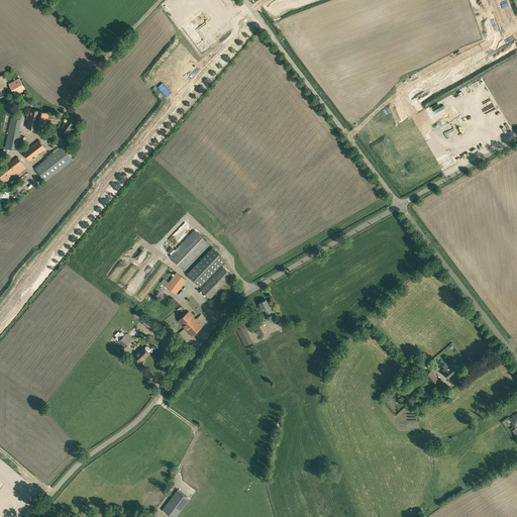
[(9,84),(14,93),(15,95),(25,89),(19,78),(9,84)]
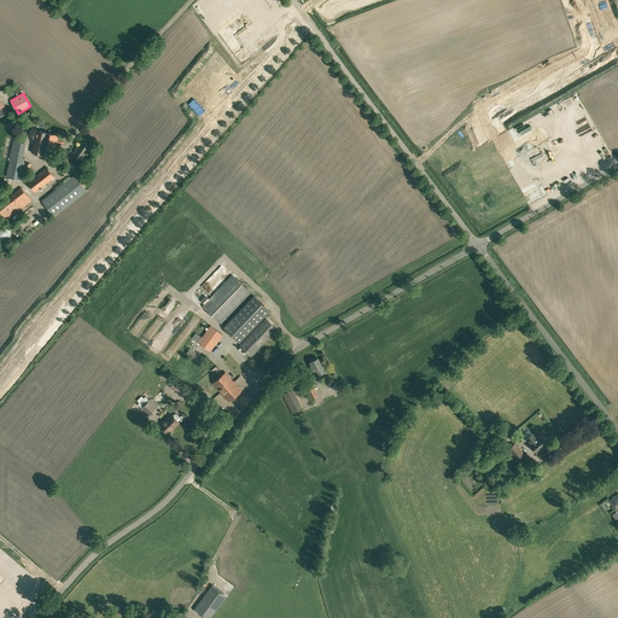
[(31,152),(54,157),(57,149),(57,145),(57,144),(58,135),(38,130),(36,135),(34,135),(33,139),(34,139),(31,152)]
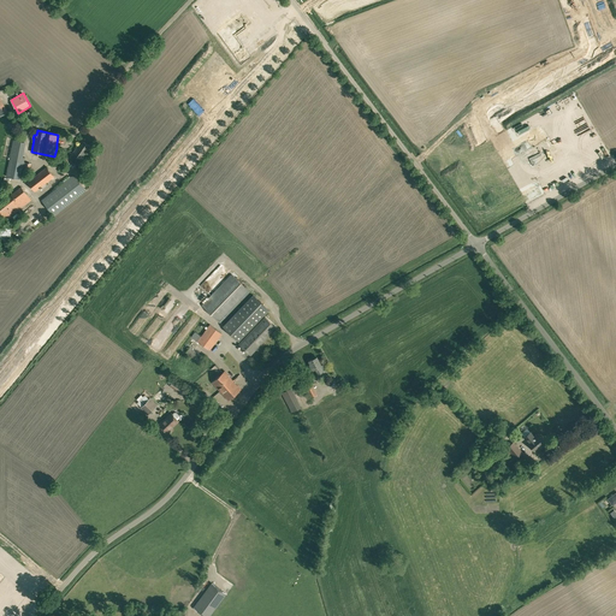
[(6,176),(22,179),(25,163),(24,161),(24,158),(22,157),(24,142),(16,140),(12,159),(10,159),(6,176)]
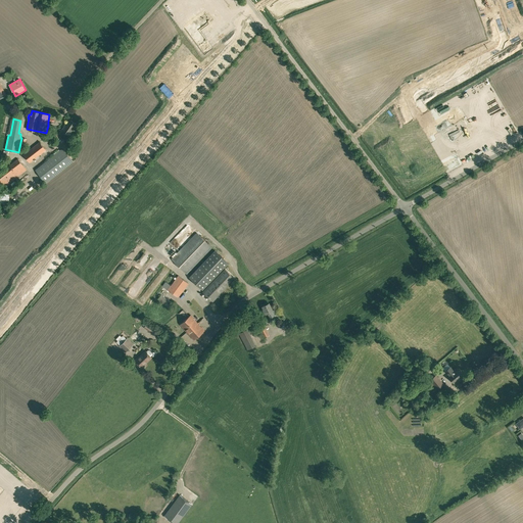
[(69,135),(77,125),(69,120),(62,130),(69,135)]
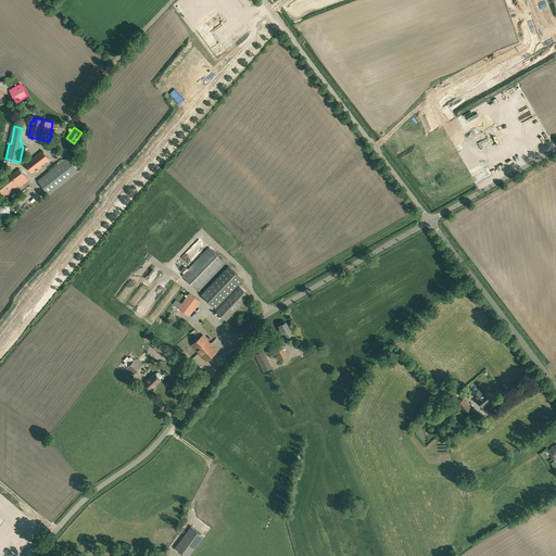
[(49,160),(43,152),(42,151),(25,164),(26,165),(32,173),(49,160)]
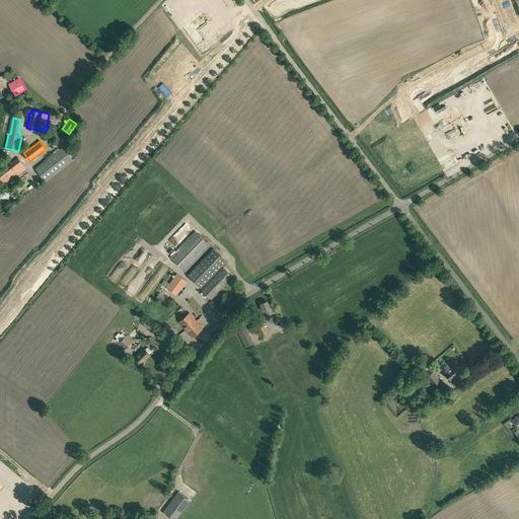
[(44,179),(46,181),(73,160),(62,147),(34,168),(44,179)]
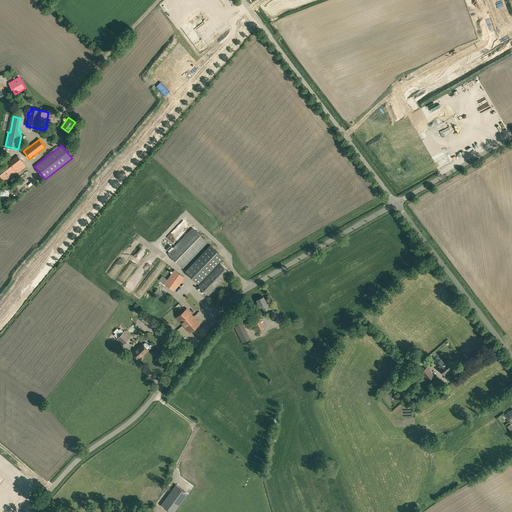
[(0,179),(1,179),(4,183),(26,166),(17,155),(0,168),(0,179)]
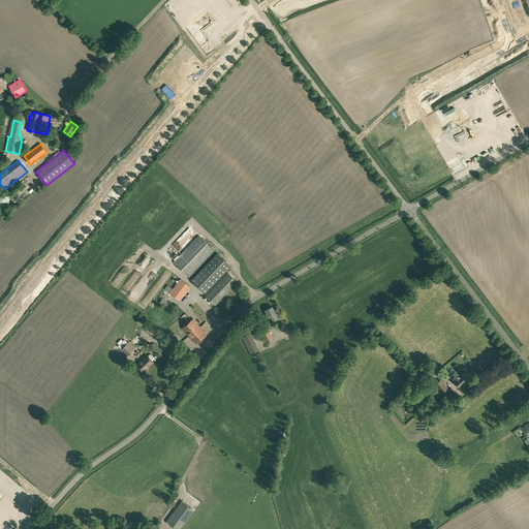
[(30,195),(38,189),(35,184),(27,190),(30,195)]
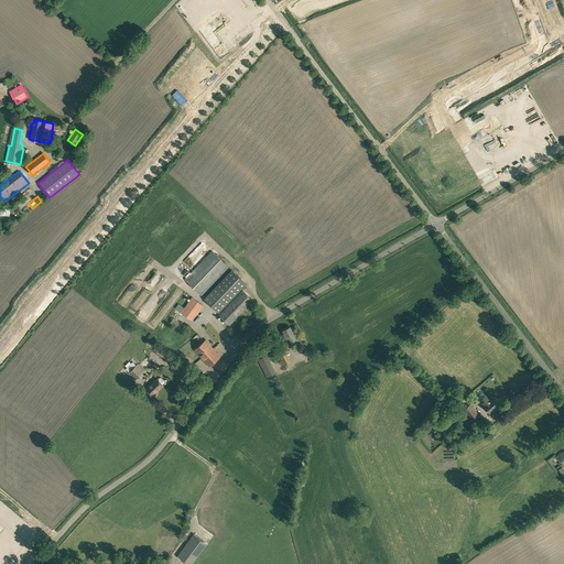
[(185,280),(202,295),(214,283),(229,267),(213,250),(185,280)]
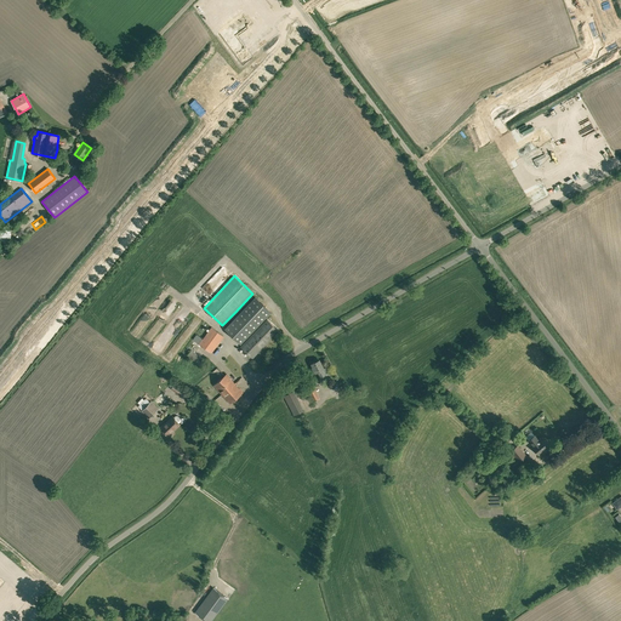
[(178,295),(176,297),(186,306),(188,303),(178,295)]
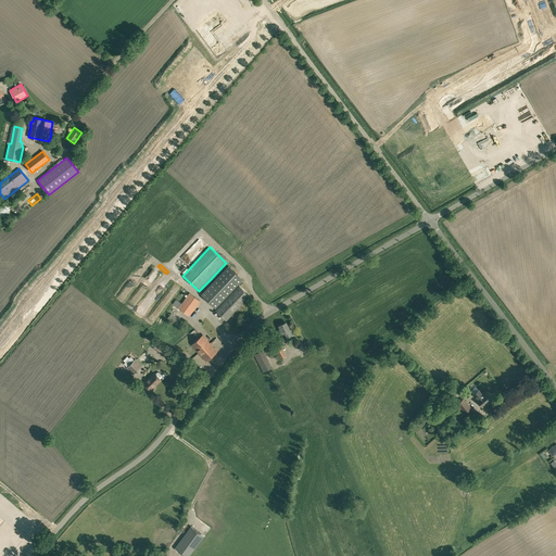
[(229,266),(201,294),(211,303),(238,275),(229,266)]
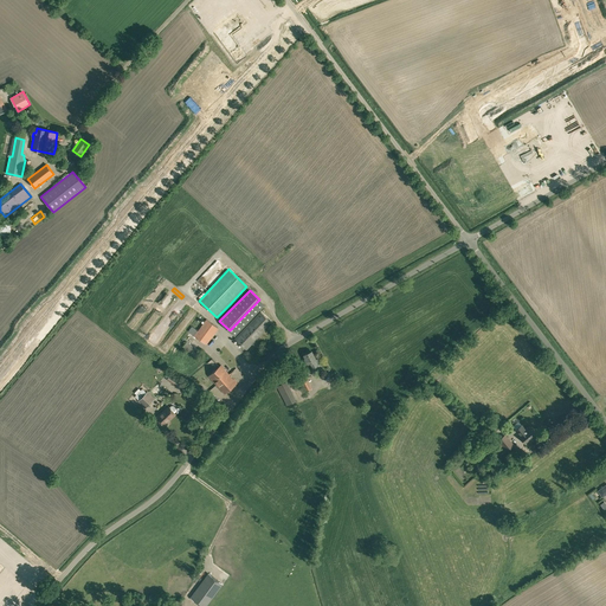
[(167,328),(186,307),(181,302),(162,323),(167,328)]
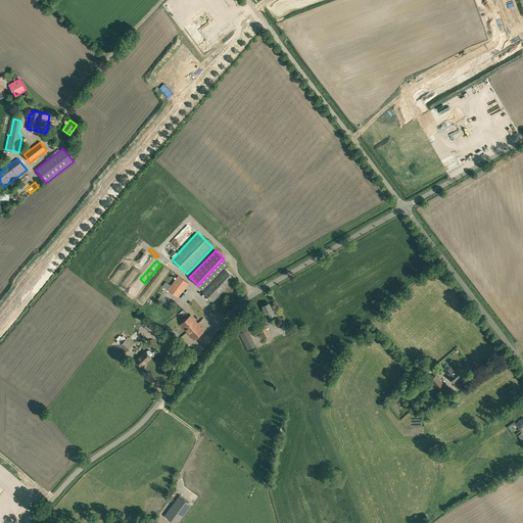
[(163,274),(169,267),(167,266),(152,281),(155,283),(155,284),(158,287),(168,277),(163,274)]
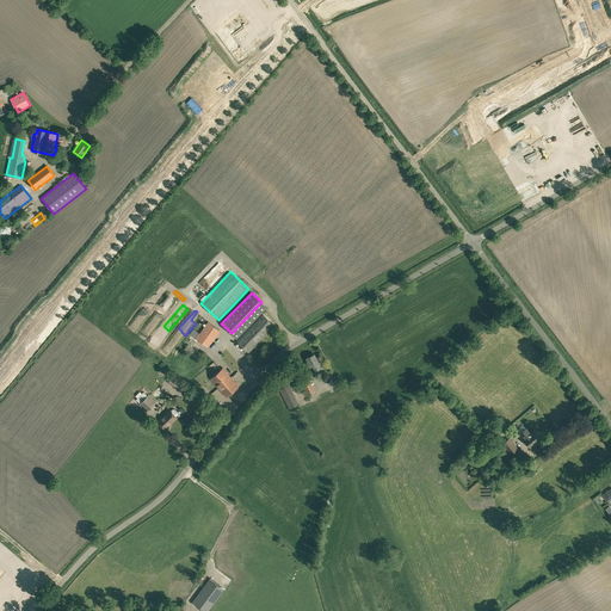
[(248,353),(275,326),(263,314),(236,340),(248,353)]
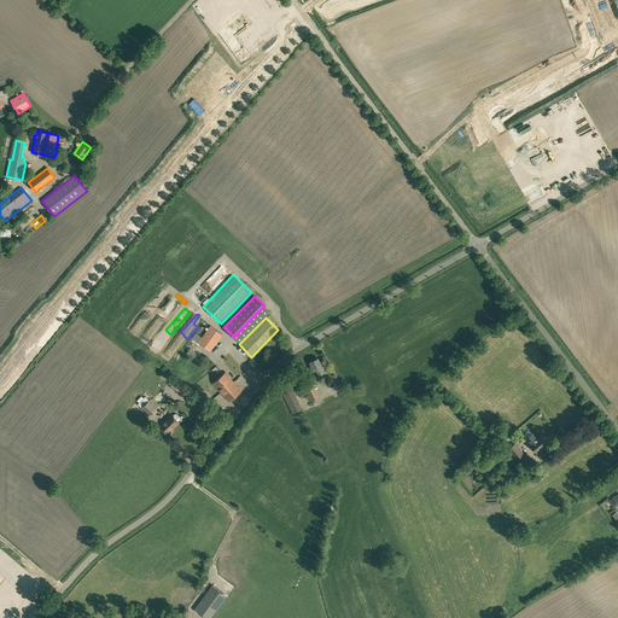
[(143,320),(135,327),(140,332),(147,324),(143,320)]
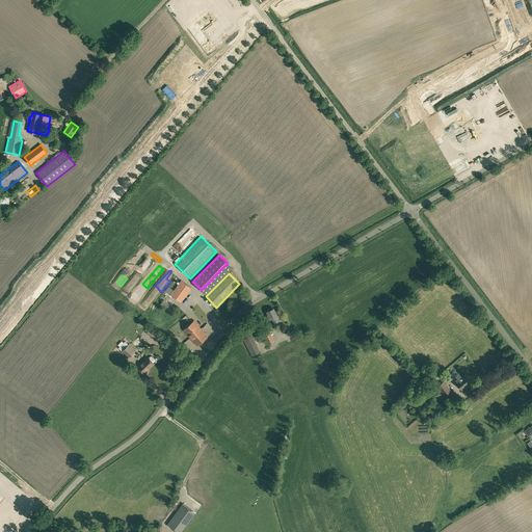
[(170,294),(181,302),(192,288),(182,281),(174,291),(168,287),(165,291),(170,294)]
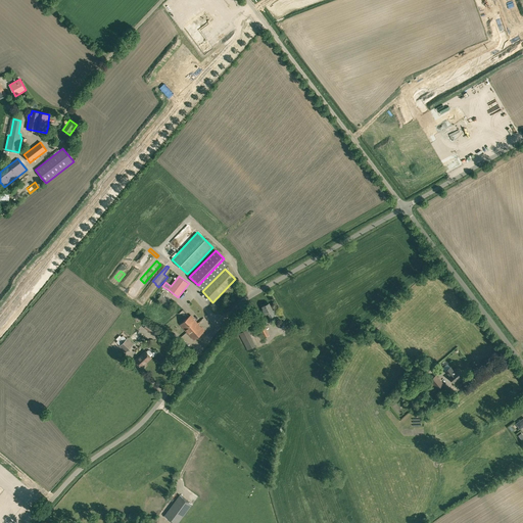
[(157,295),(159,297),(157,299),(169,308),(173,303),(159,293),(157,295)]
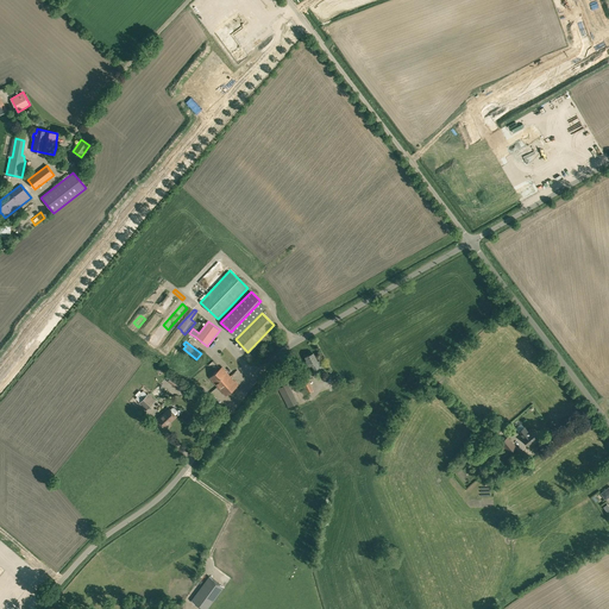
[(309,365),(312,364),(315,370),(322,366),(319,360),(318,360),(313,352),(306,357),(309,365)]
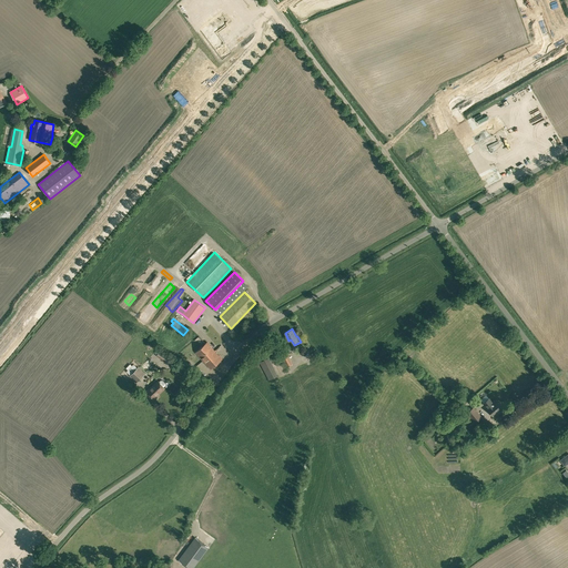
[(208,342),(202,347),(216,364),(222,358),(208,342)]
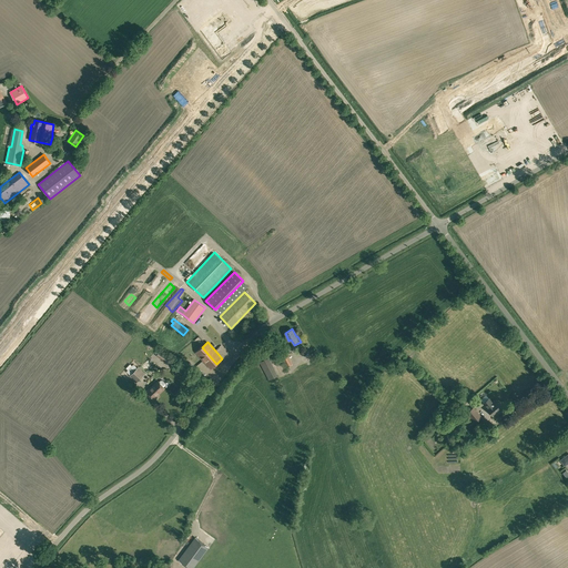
[(216,364),(202,347),(195,352),(211,368),(216,364)]
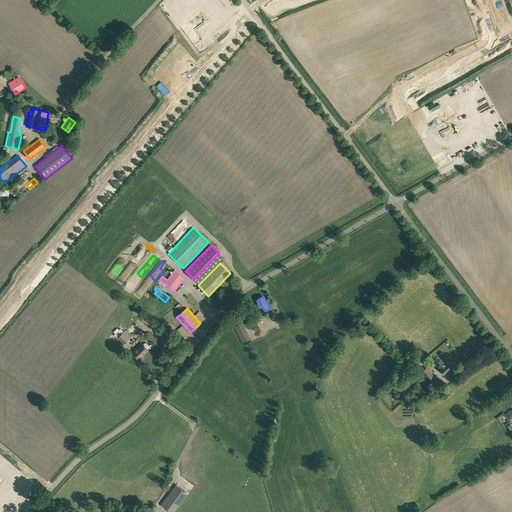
[(140,319),(142,320),(141,321),(149,327),(153,322),(143,314),(142,317),(140,315),(139,317),(141,318),(140,319)]
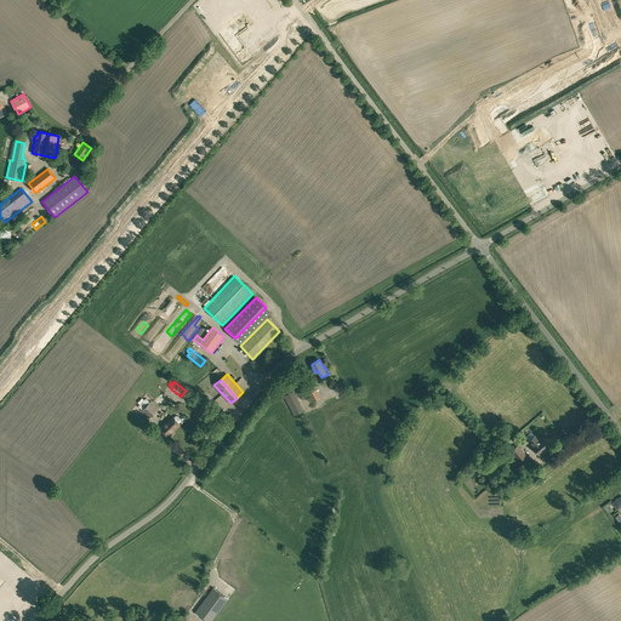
[(313,402),(320,398),(313,385),(307,387),(313,402)]
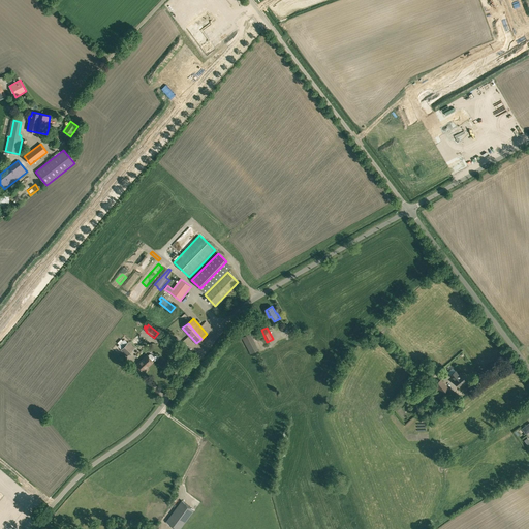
[(258,349),(249,333),(242,337),(251,353),(258,349)]
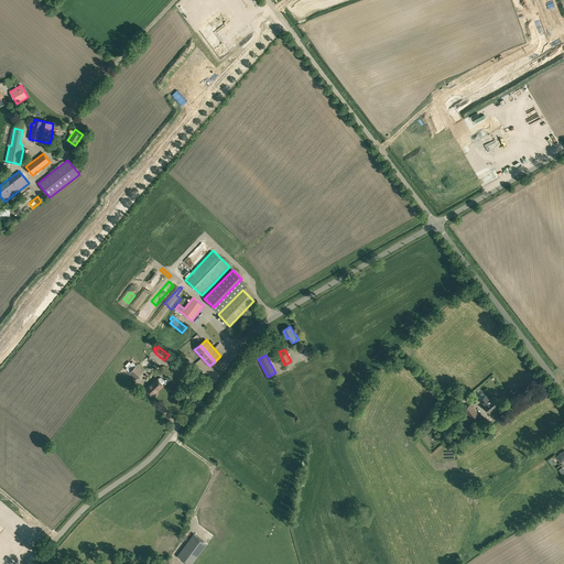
[(126,369),(130,372),(129,373),(136,380),(143,371),(138,365),(137,366),(132,361),(126,369)]
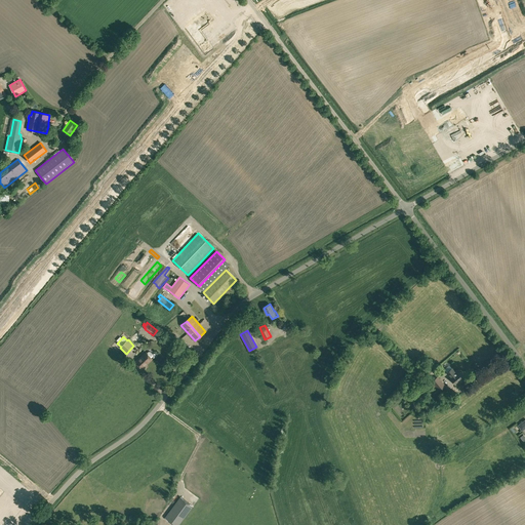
[(146,365),(152,359),(152,358),(153,356),(153,354),(151,352),(149,352),(147,353),(146,352),(139,358),(135,361),(142,369),(146,365)]
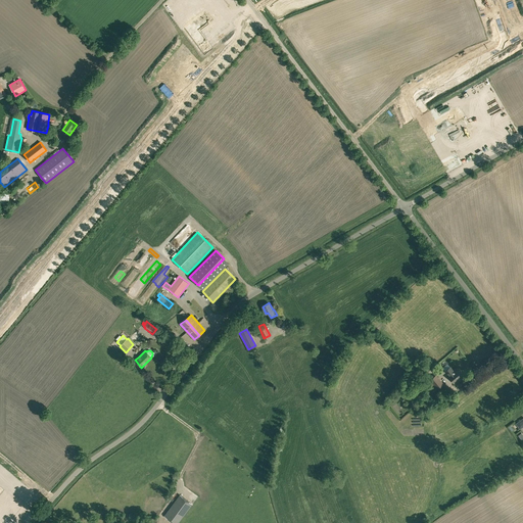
[(424,361),(418,367),(425,374),(431,369),(424,361)]
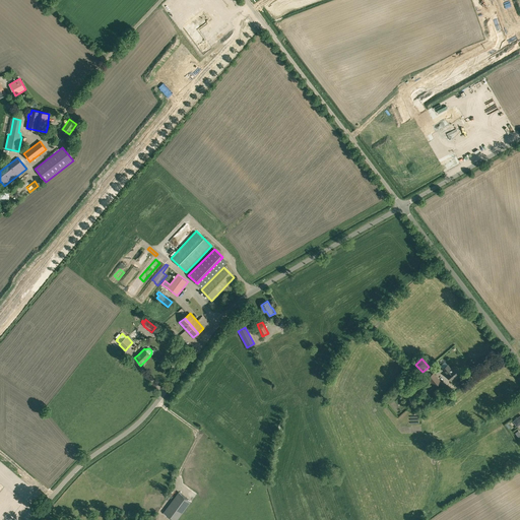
[(452,382),(461,374),(454,366),(451,369),(448,365),(443,369),(446,373),(445,374),(452,382)]
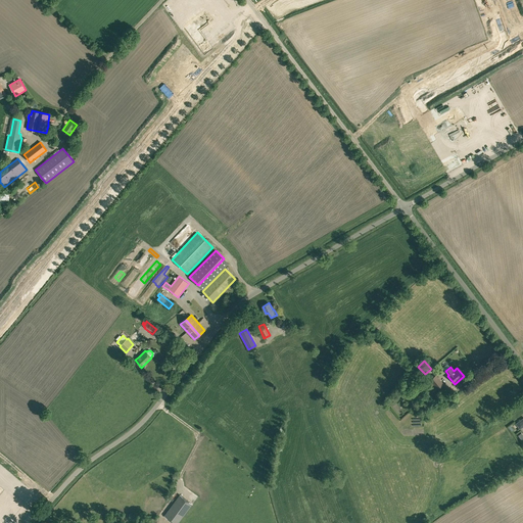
[(435,390),(437,388),(437,389),(443,384),(436,375),(430,380),(428,382),(435,390)]
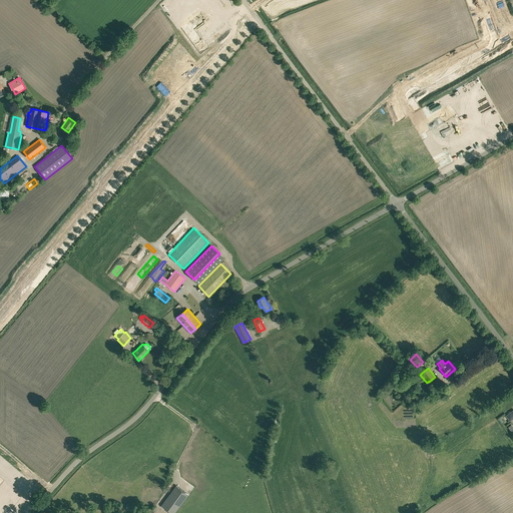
[(399,384),(408,393),(416,386),(408,376),(399,384)]
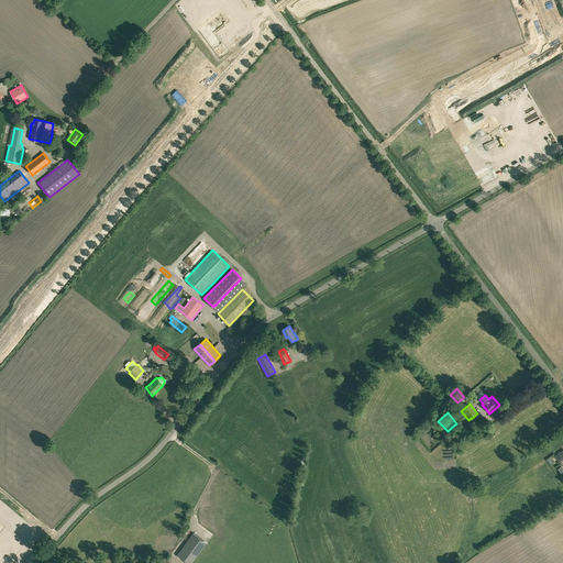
[(188,562),(190,562),(207,542),(194,533),(177,555),(188,562)]
